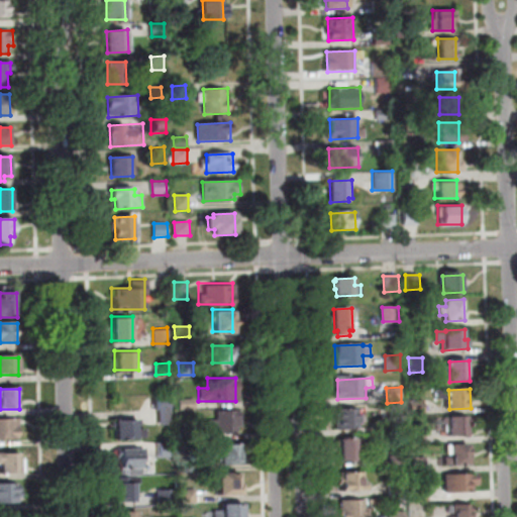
[(156,422),(169,422),(169,394),(156,394),(156,422)]
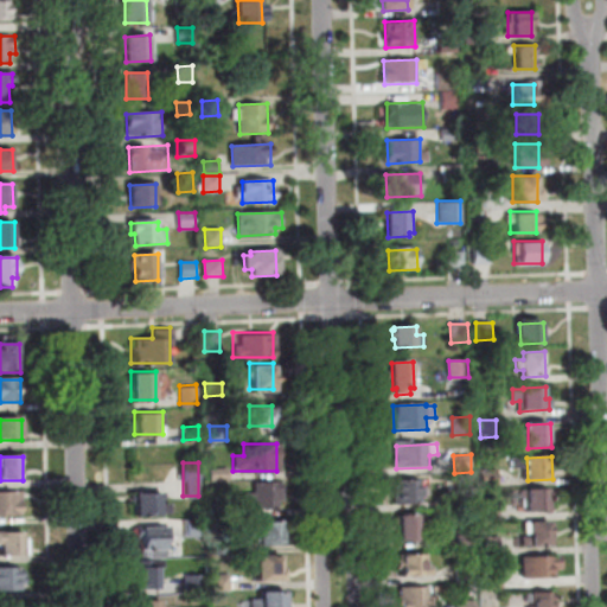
[(229,466),(211,467),(212,478),(230,477),(229,466)]
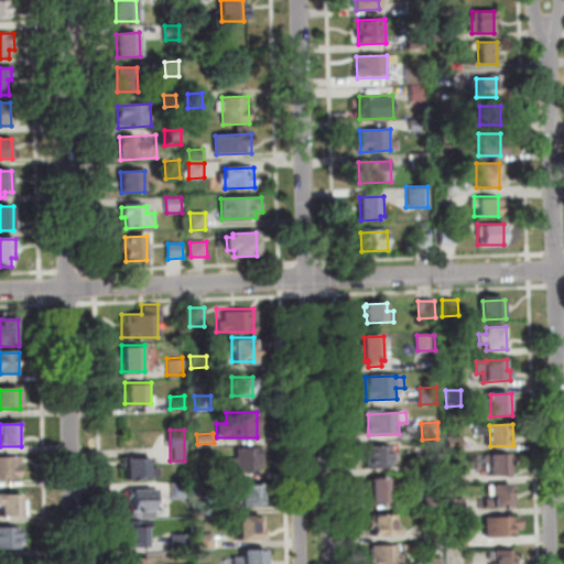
[(464,453),(448,454),(448,437),(463,437),(464,453)]
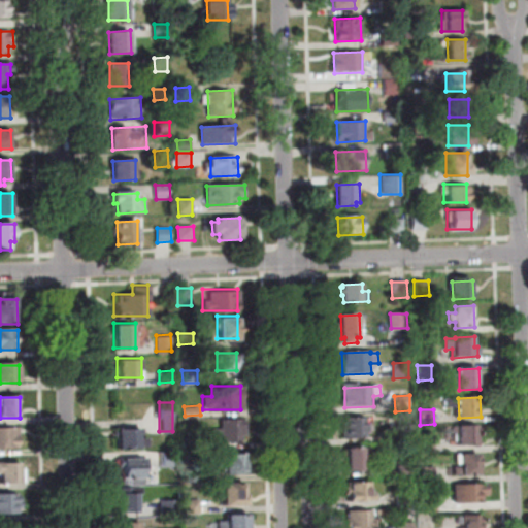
[(242,418),(212,418),(212,441),(242,441),(242,418)]
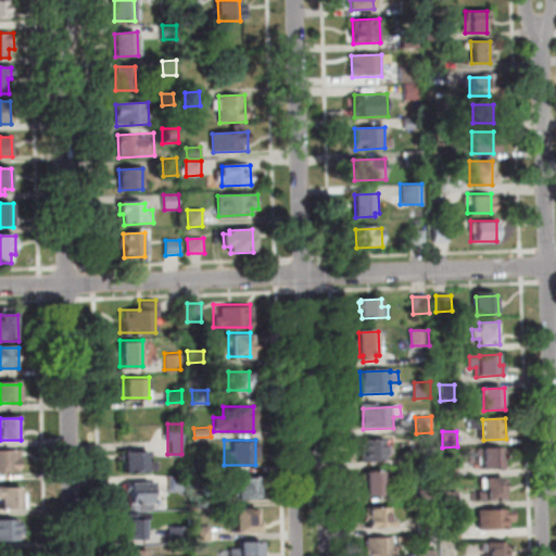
[(362,441),(387,440),(387,447),(393,447),(393,455),(388,455),(388,463),(363,463),(362,441)]
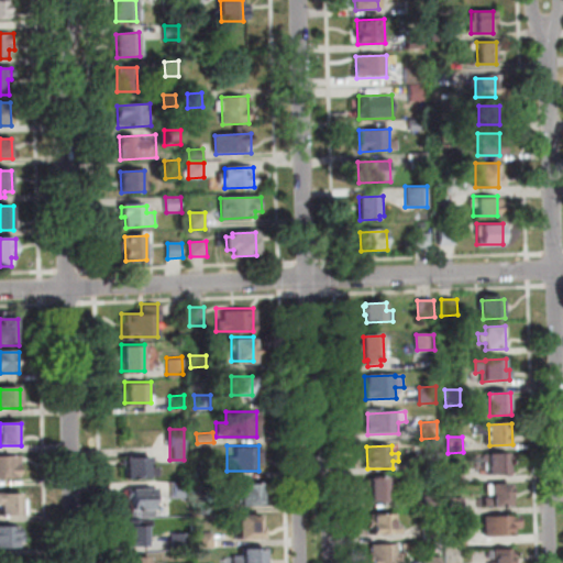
[(483,463),(483,455),(510,454),(511,474),(490,475),(489,462),(483,463)]
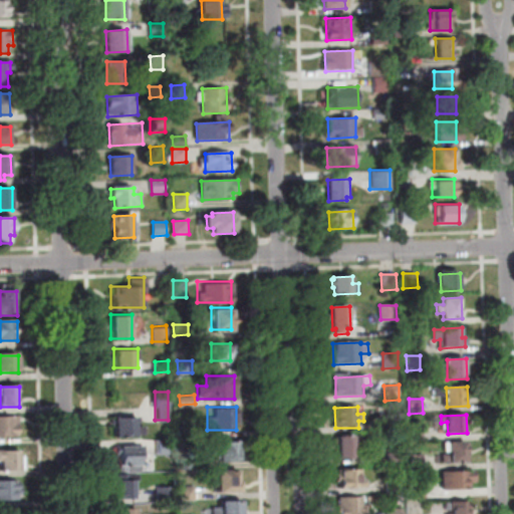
[(133,416),(112,416),(112,435),(142,435),(142,425),(133,425),(133,416)]
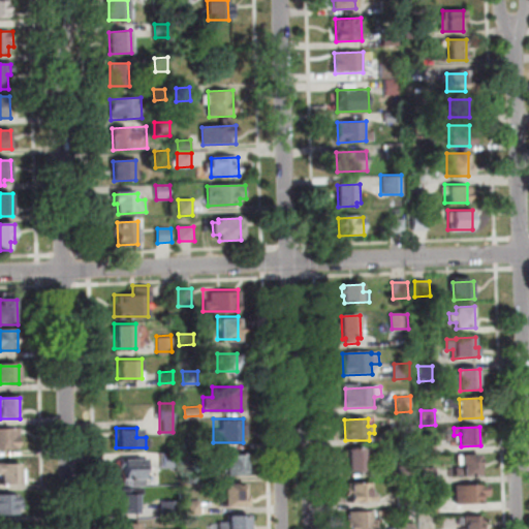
[(0,430),(20,430),(21,449),(0,449),(0,430)]
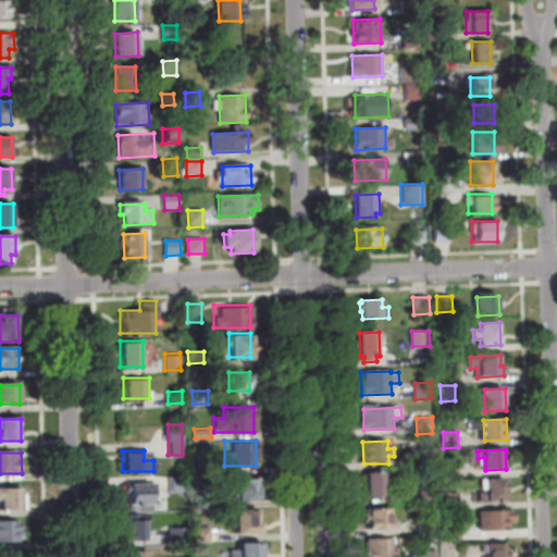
[(385,473),(386,497),(369,498),(368,474),(385,473)]
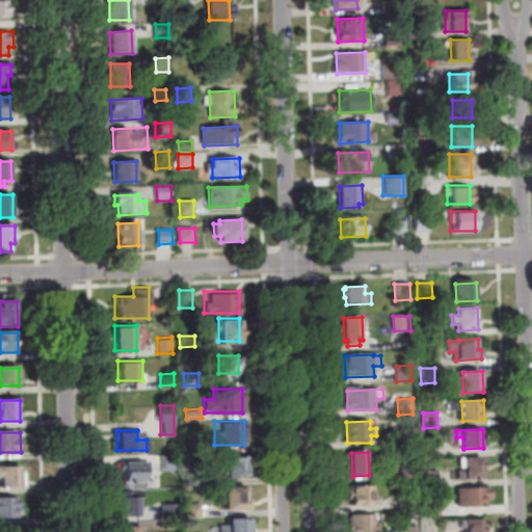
[(162,454),(163,470),(178,470),(178,454),(162,454)]
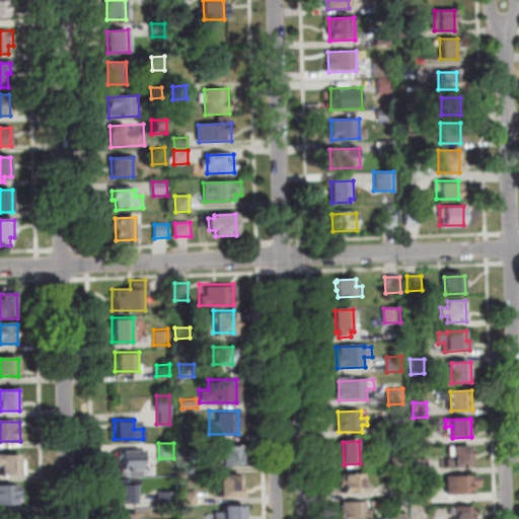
[(218,464),(239,464),(239,444),(218,444),(218,464)]
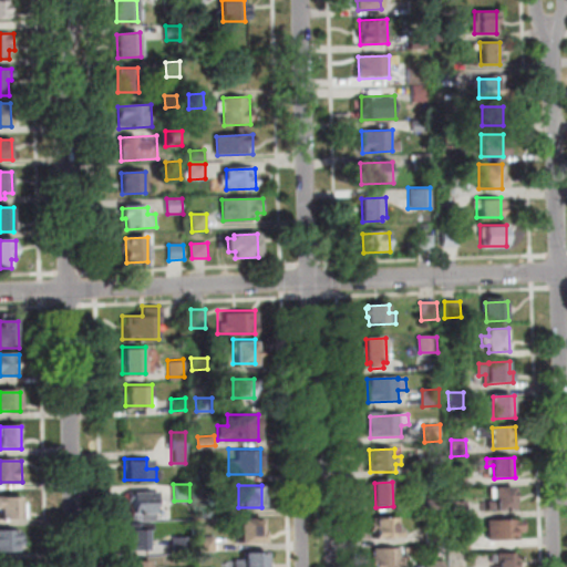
[(516,488),(516,511),(490,512),(490,502),(492,502),(492,490),(516,488)]
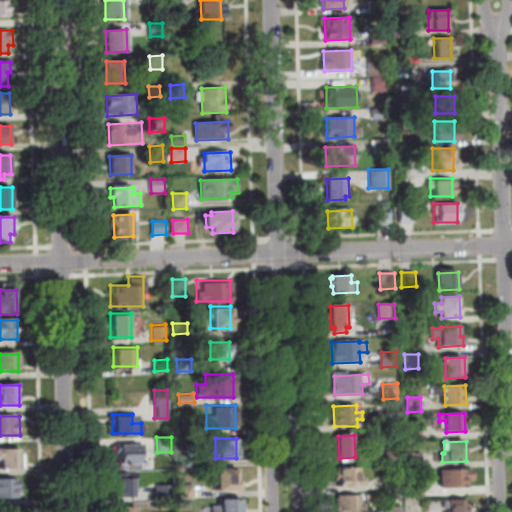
[(119,443),(119,465),(139,465),(139,443),(119,443)]
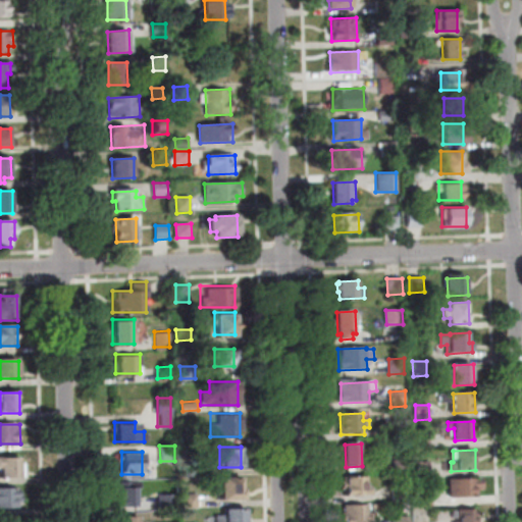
[(0,458),(20,458),(20,465),(25,465),(25,478),(2,478),(1,469),(0,469),(0,458)]
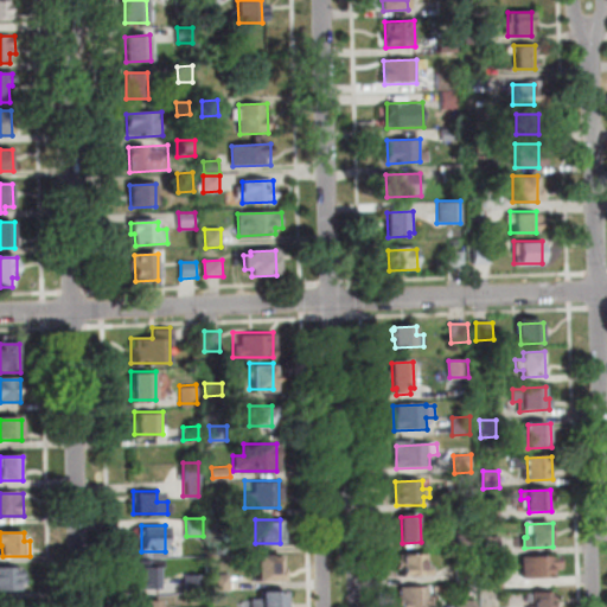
[(459,547),(459,536),(474,535),(474,545),(459,547)]
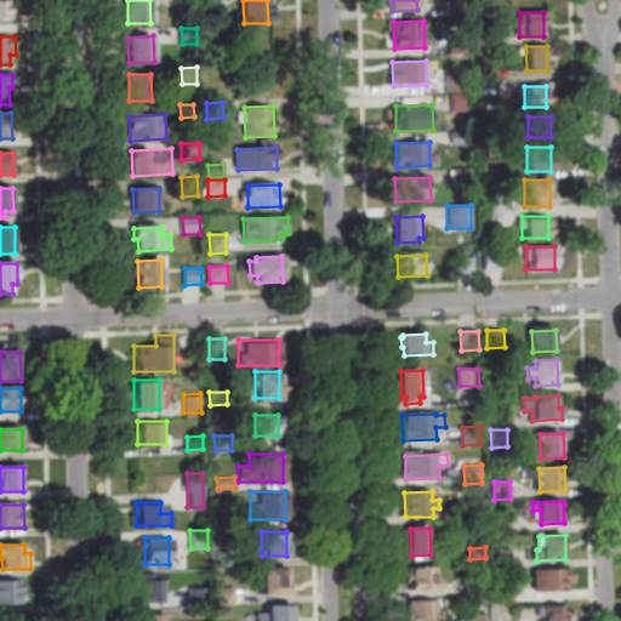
[(288,592),(288,565),(258,565),(258,592),(288,592)]
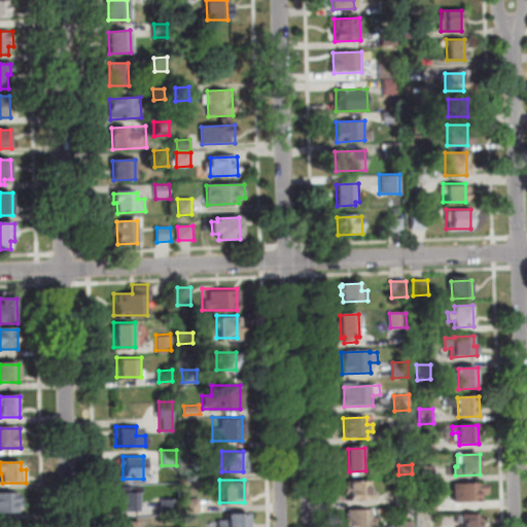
[(348,483),(372,482),(373,493),(377,493),(377,500),(349,501),(349,494),(347,494),(346,488),(348,487),(348,483)]
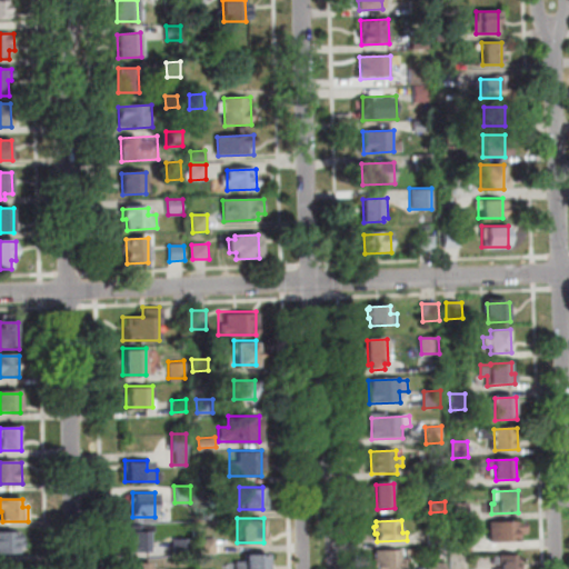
[(490,523),(527,522),(527,535),(521,535),(521,542),(491,543),(490,523)]
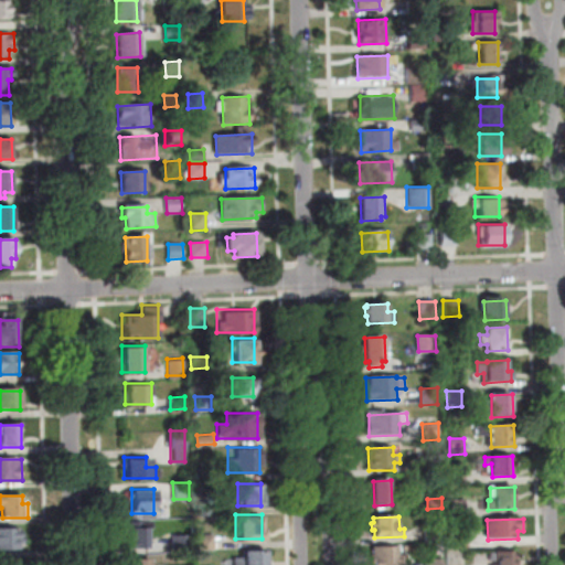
[(148,520),(128,521),(129,545),(149,544),(148,520)]
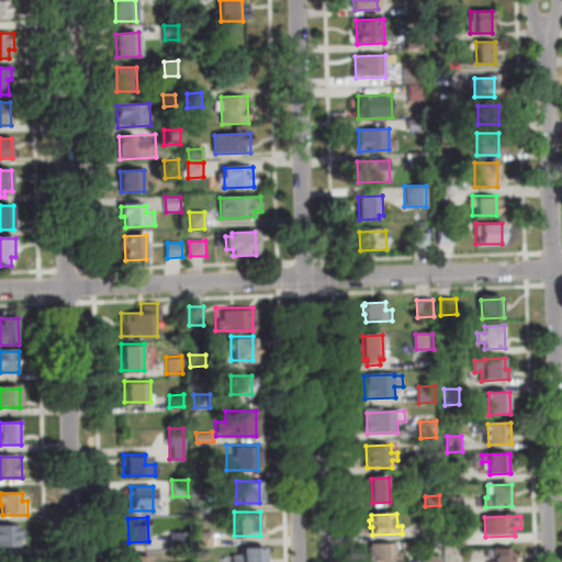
[(441,540),(425,541),(424,525),(440,524),(441,540)]
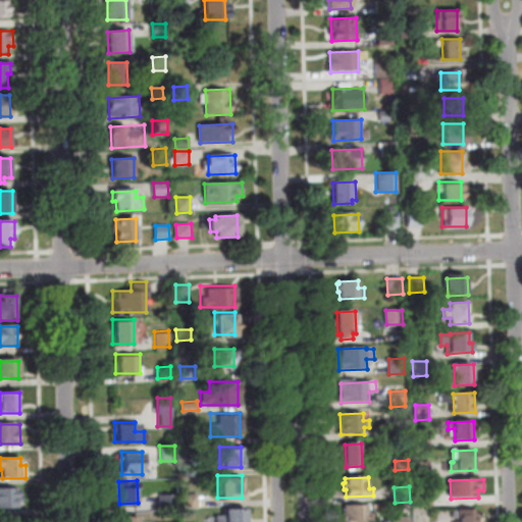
[(0,488),(19,488),(19,497),(24,497),(24,509),(0,509),(0,488)]
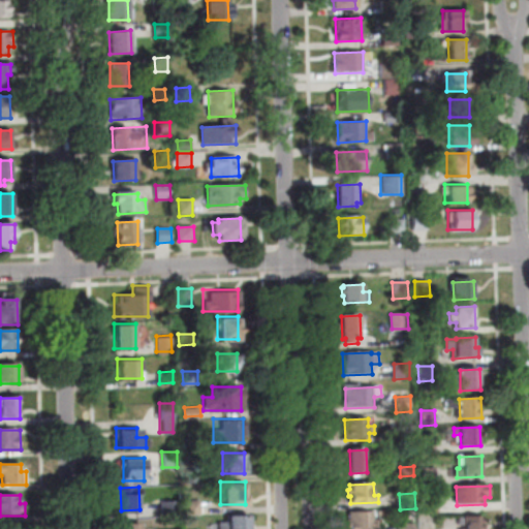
[(198,497),(185,497),(186,514),(199,512),(198,497)]
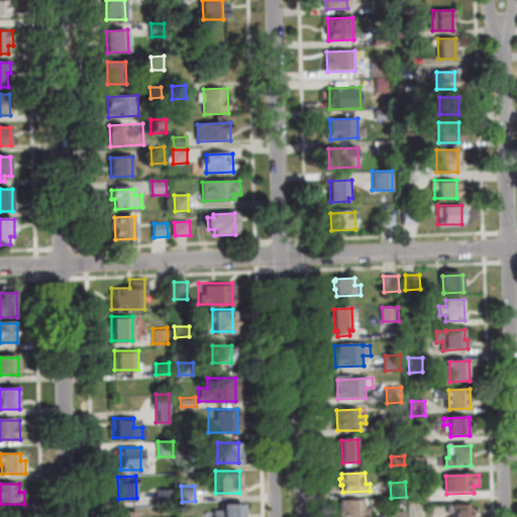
[(156,489),(156,504),(172,504),(171,488),(156,489)]
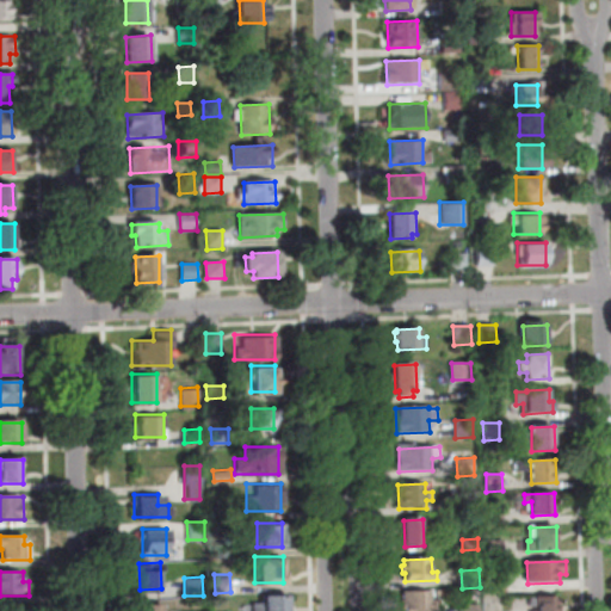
[(506,593),(489,594),(488,578),(505,578),(506,593)]
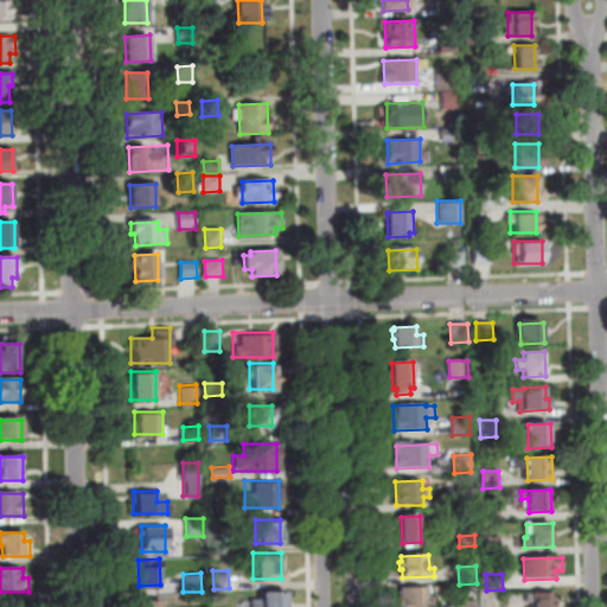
[(428,588),(429,598),(435,598),(435,606),(401,606),(401,589),(428,588)]
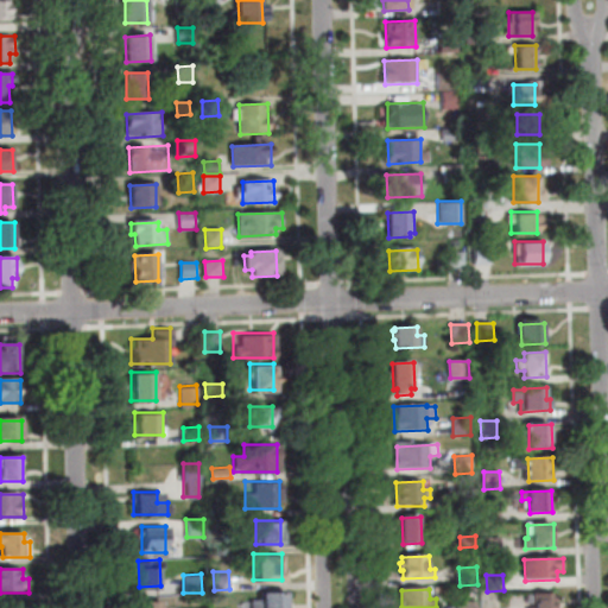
[(286,607),(286,590),(251,590),(251,607),(286,607)]
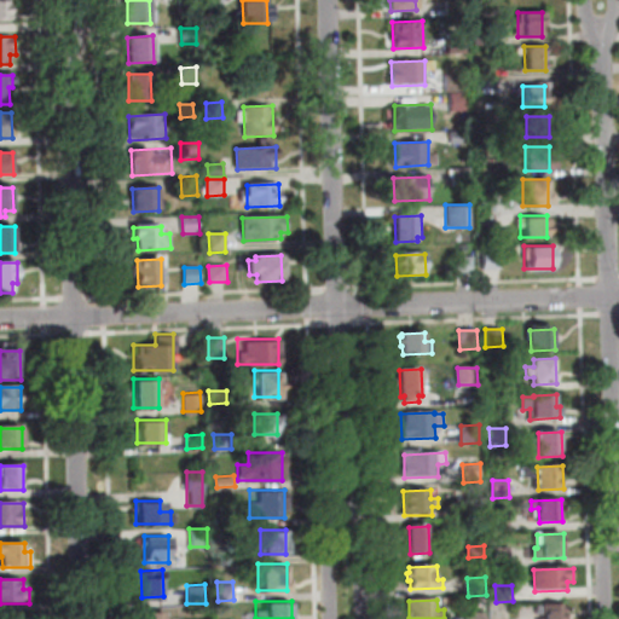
[(565,605),(565,618),(544,618),(544,606),(565,605)]
